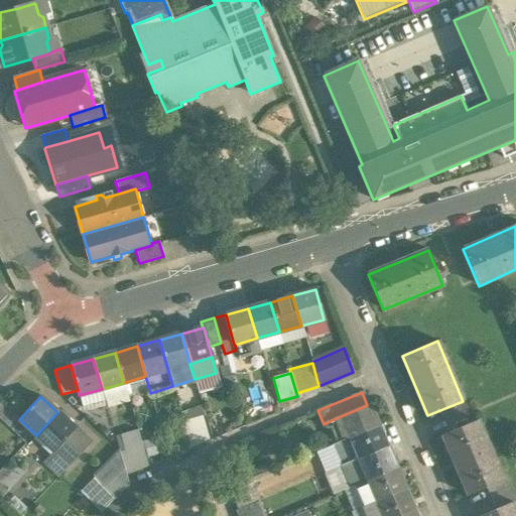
[(16,417),(0,401),(0,419),(7,427),(16,417)]
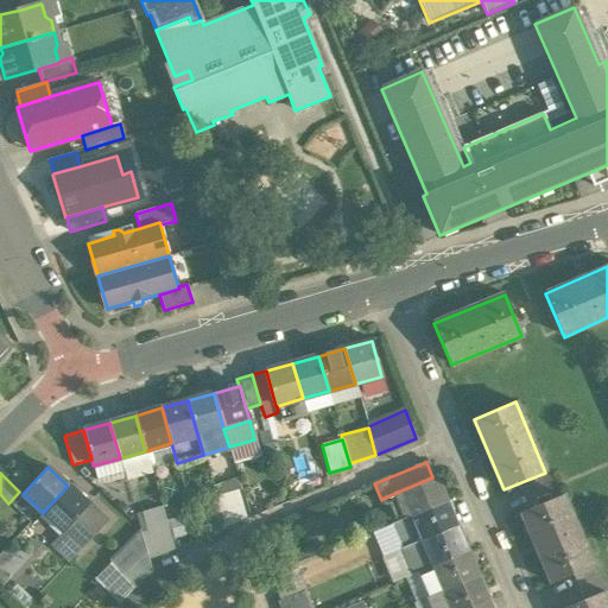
[(432,477),(401,491),(411,517),(445,501),(435,476),(432,477)]
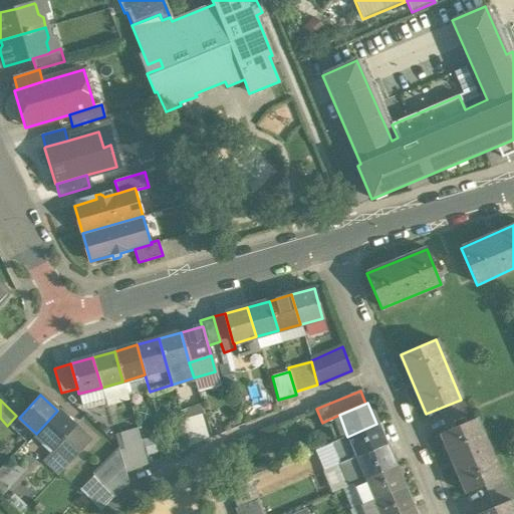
[(74,427),(57,411),(36,434),(53,450),(74,427)]
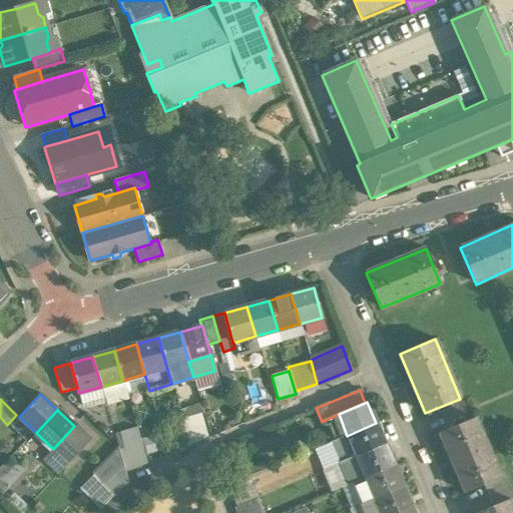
[(339,414),(326,420),(335,441),(347,436),(339,414)]
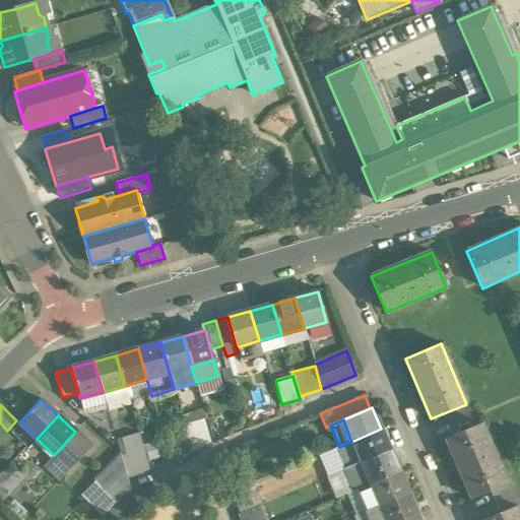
[(202,420),(184,427),(191,450),(209,443),(202,420)]
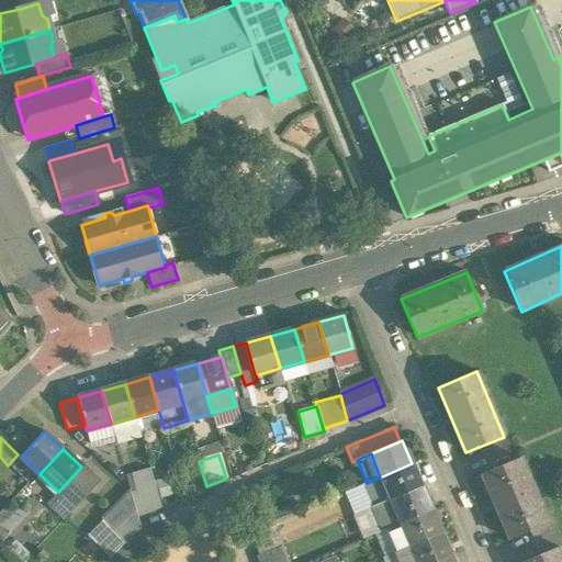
[(548,523),(520,458),(482,474),(509,539),(530,530),(548,523)]
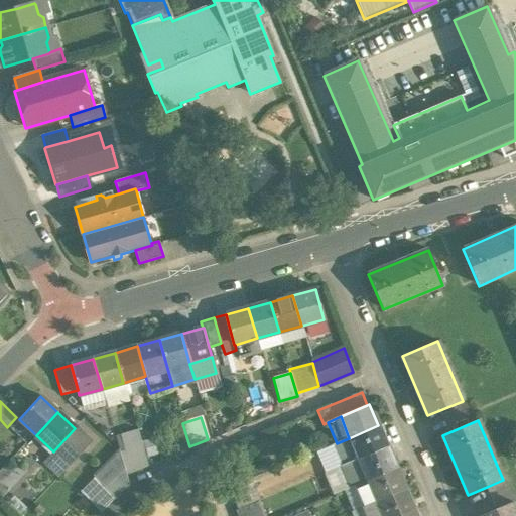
[(182,423),(165,428),(172,455),(189,447),(189,446),(182,423)]
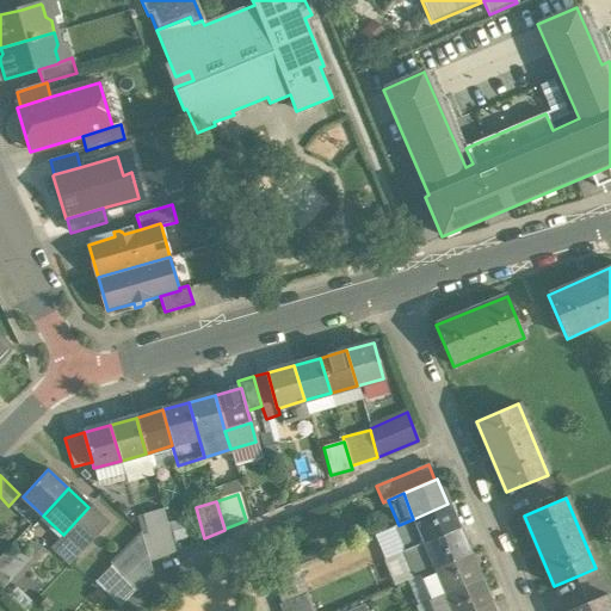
[(448,504),(413,519),(415,524),(424,544),(458,529),(448,504)]
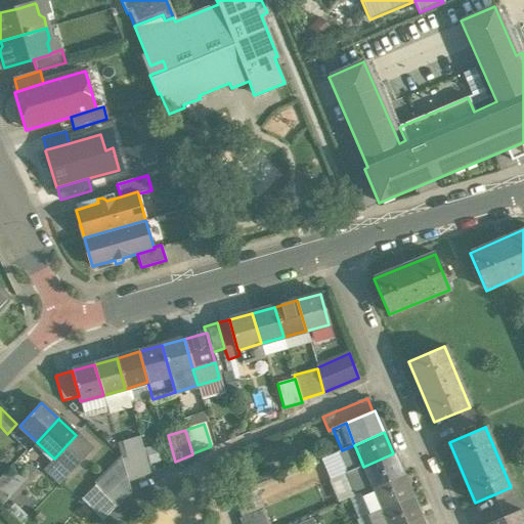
[(90,448),(76,435),(54,459),(69,472),(90,448)]
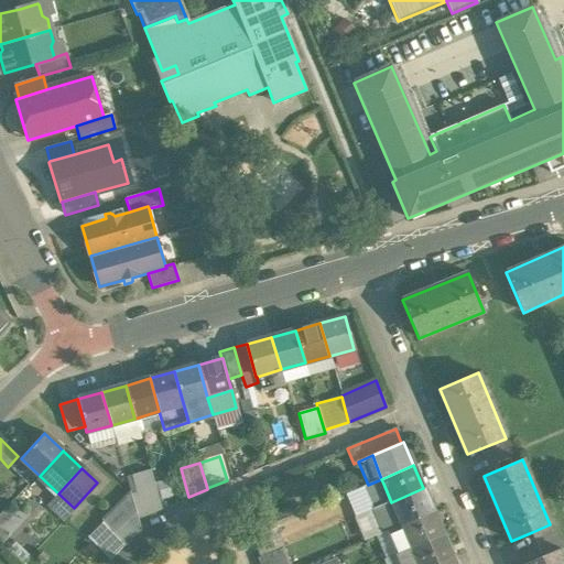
[(150,469),(130,475),(134,490),(154,486),(150,469)]
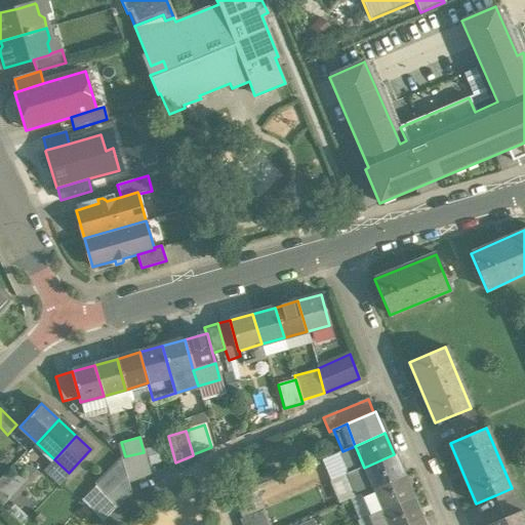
[(357,450),(339,457),(347,475),(364,468),(357,450)]
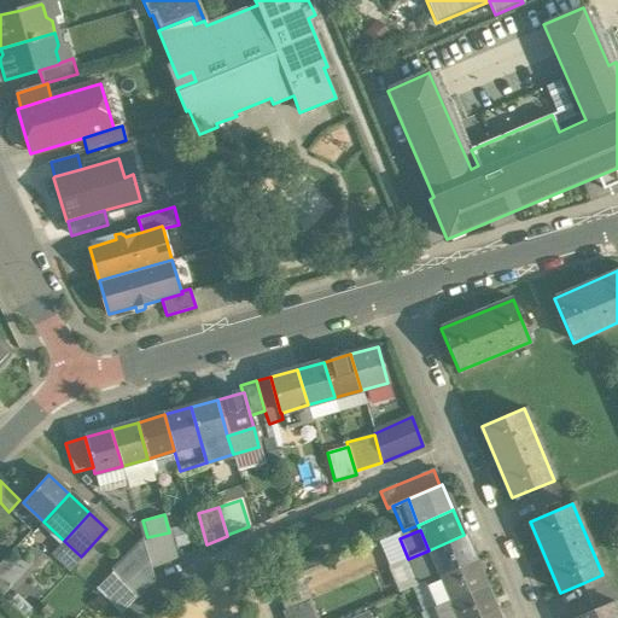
[(169,532),(147,537),(156,566),(176,558),(169,532)]
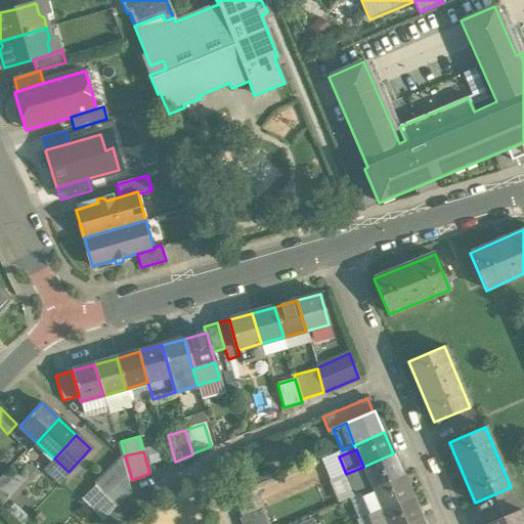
[(393,453),(363,467),(373,488),(402,475),(393,453)]
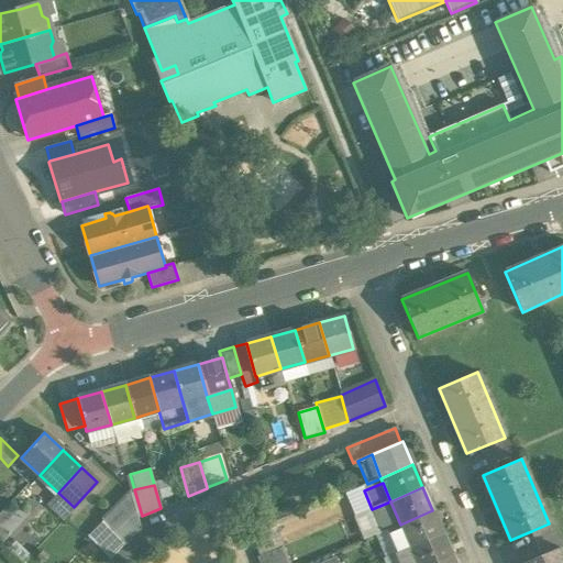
[(74,507),(58,493),(47,504),(63,518),(74,507)]
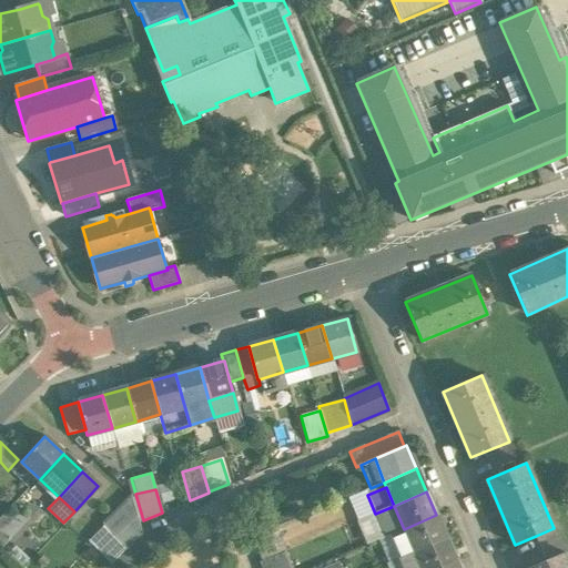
[(131,497),(103,526),(125,548),(141,531),(131,497)]
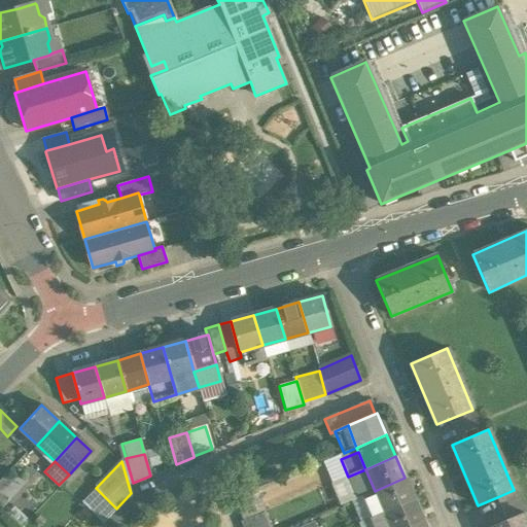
[(348,477),(356,498),(362,496),(375,491),(365,469),(348,477)]
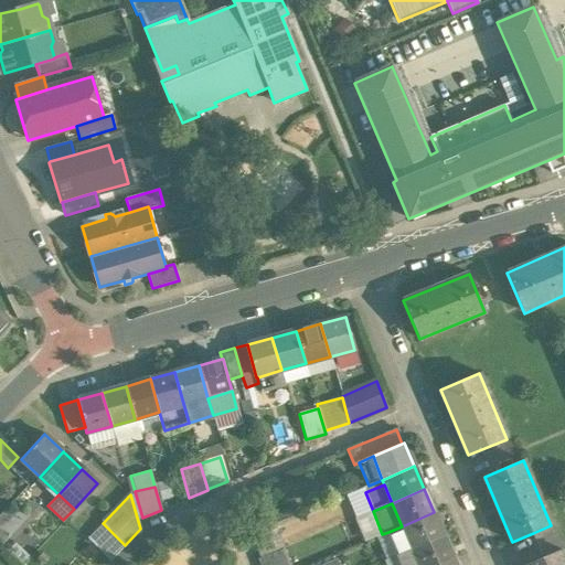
[(434,512),(402,526),(412,550),(444,535),(434,512)]
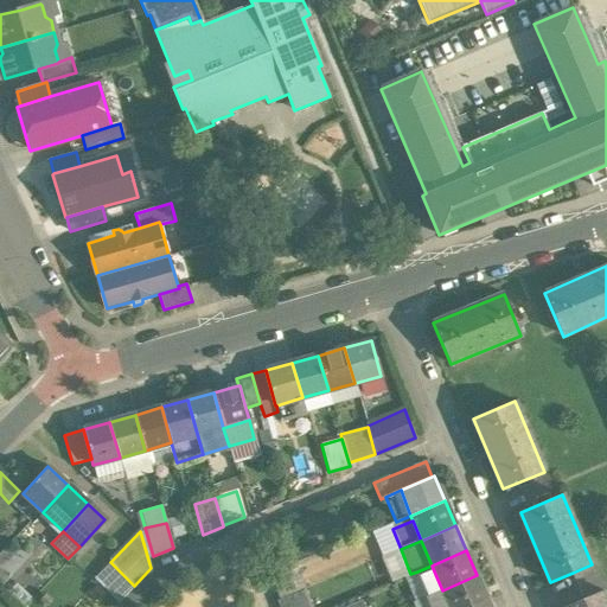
[(134,586),(110,562),(106,566),(110,570),(112,570),(131,590),(134,586)]
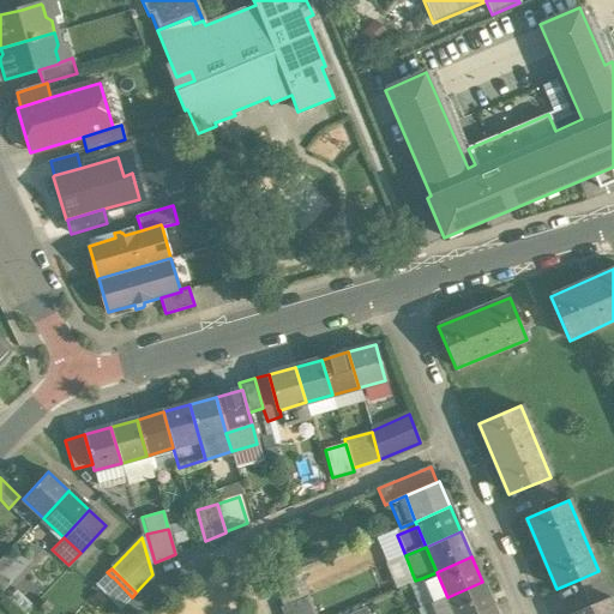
[(301,570),(272,582),(276,591),(301,582),(305,579),(301,570)]
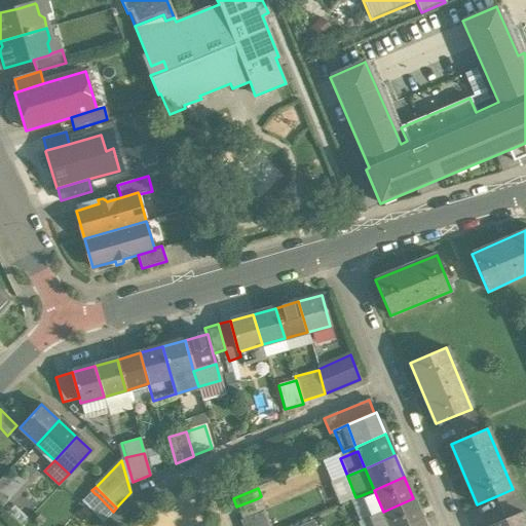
[(513,489),(496,496),(500,508),(521,499),(516,488),(513,489)]
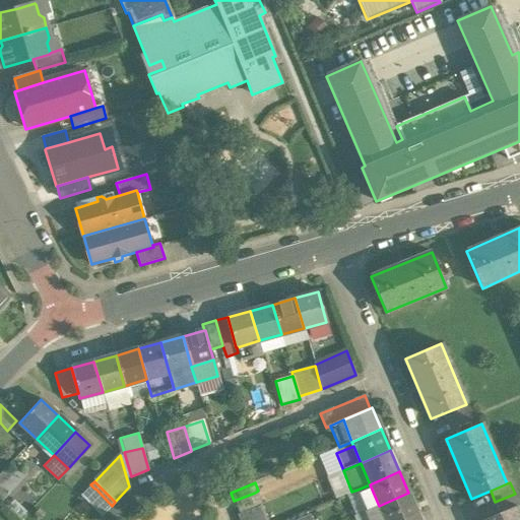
[(112,506),(95,489),(94,489),(90,484),(80,495),(101,516),(100,517),(101,518),(112,506)]
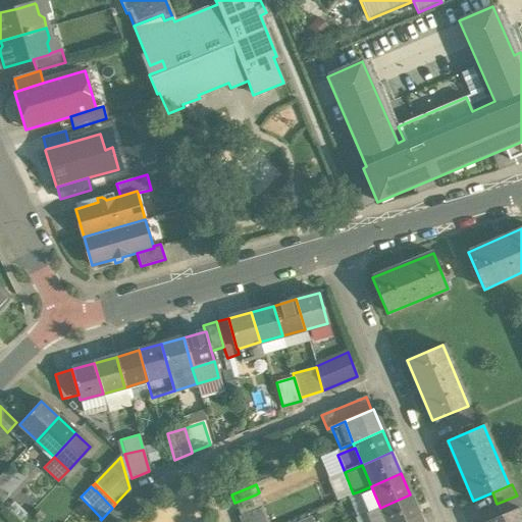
[(371,486),(359,491),(368,513),(380,508),(371,486)]
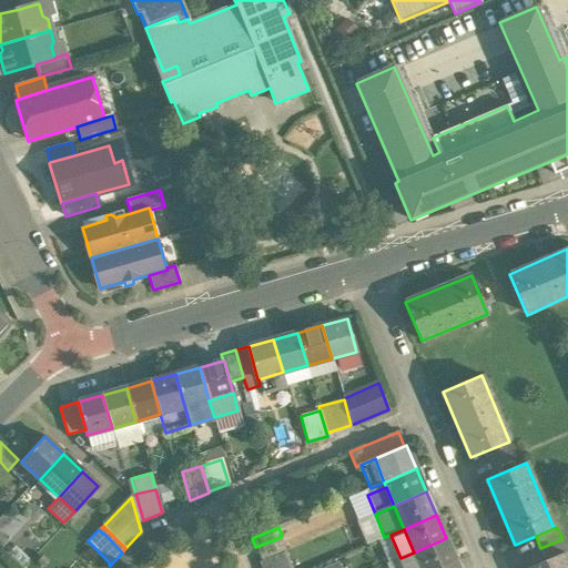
[(279,538),(255,547),(262,561),(284,553),(285,551),(279,538)]
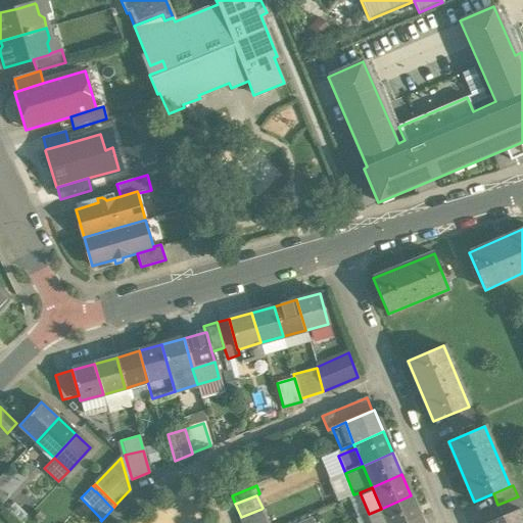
[(369,514),(367,514),(370,522),(406,522),(419,517),(411,495),(381,509),(369,514)]
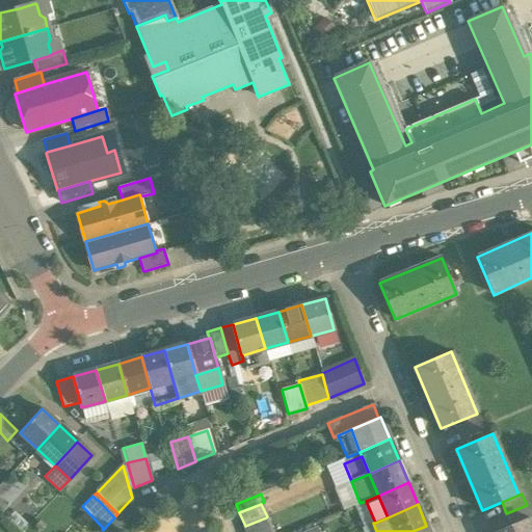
[(531,517),(527,505),(506,513),(511,526),(529,519),(531,517)]
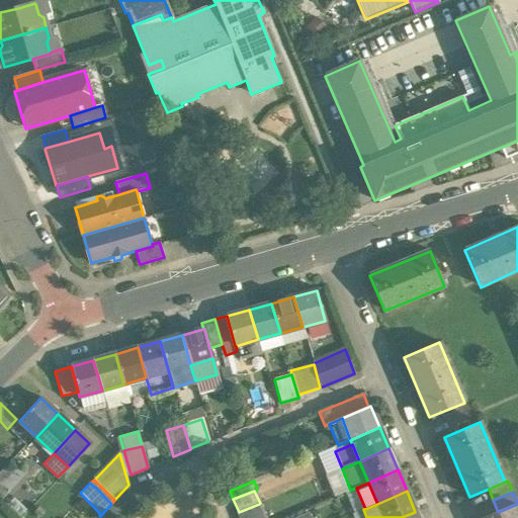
[(239,512),(236,513),(238,517),(264,517),(259,504),(239,512)]
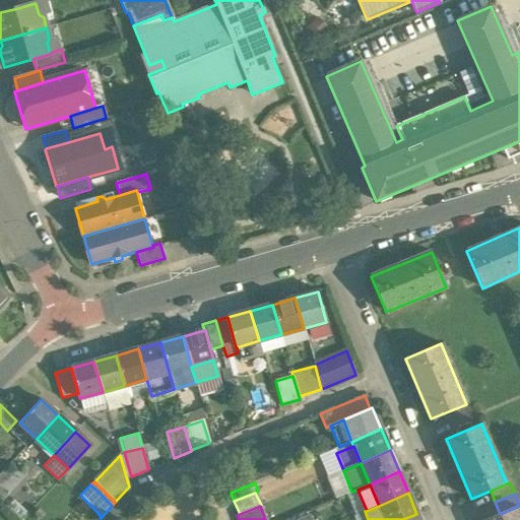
[(519,519),(519,514),(517,507),(500,514),(484,519),(519,519)]
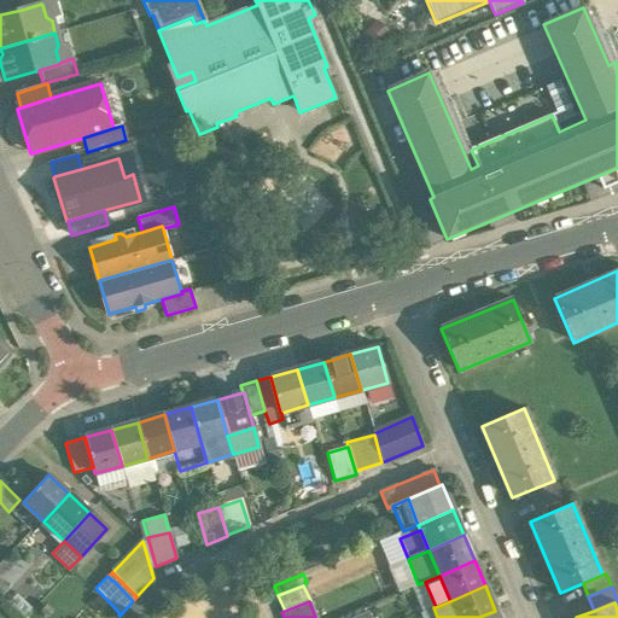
[(349,617),(348,617),(378,617),(374,607),(349,617)]
